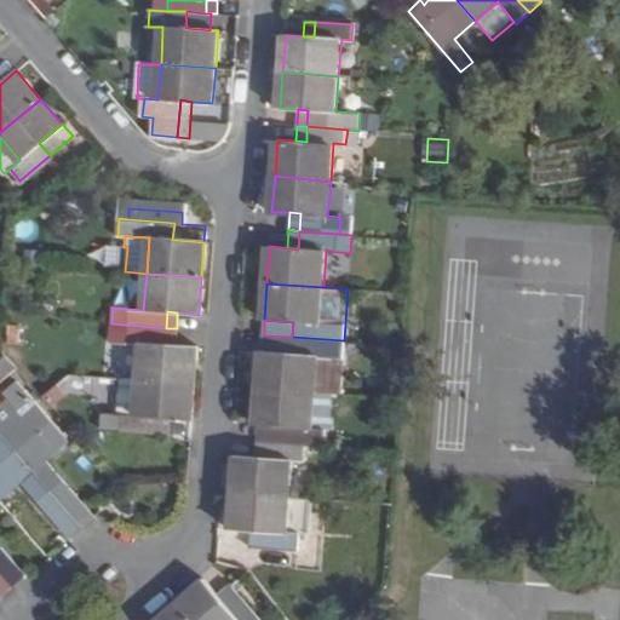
[(141,342),(138,379),(194,383),(196,346),(174,345),(165,344),(166,328),(112,323),(109,339),(141,342)]
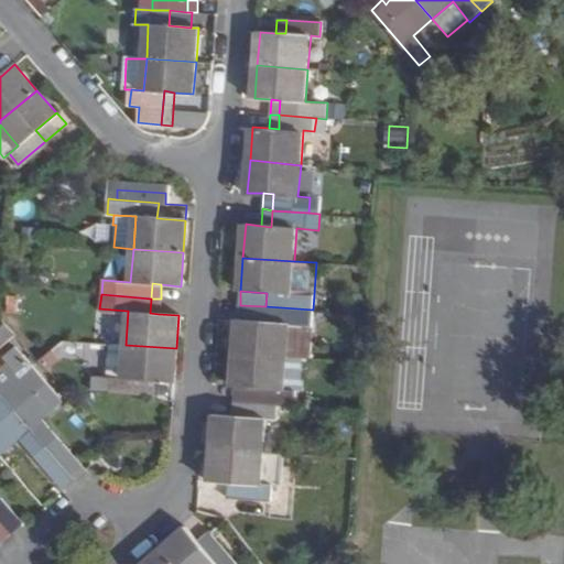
[(161,299),(151,299),(150,313),(159,314),(161,299)]
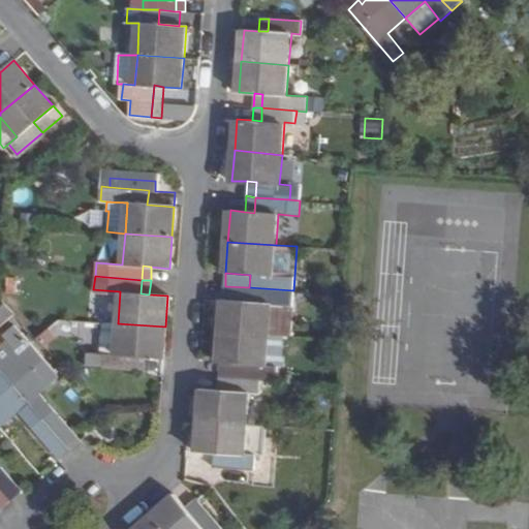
[(223,300),(248,302),(249,287),(225,286),(223,300)]
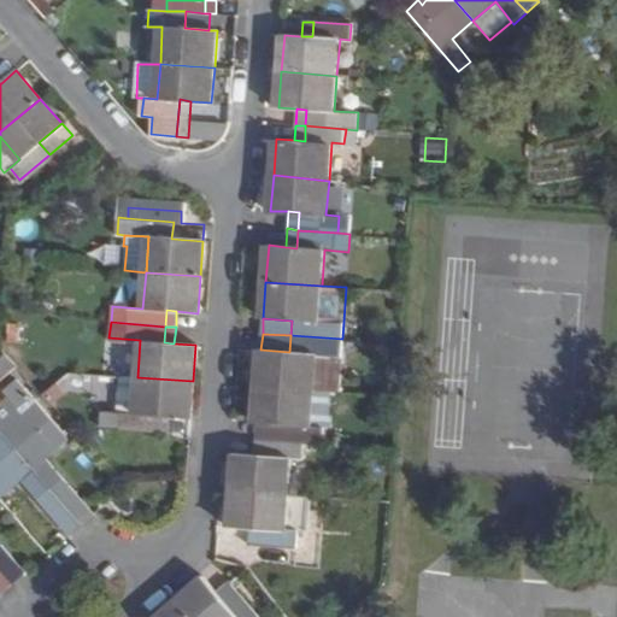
[(260,350),(258,386),(315,389),(333,391),(340,392),(342,339),(291,335),(289,352),(260,350)]
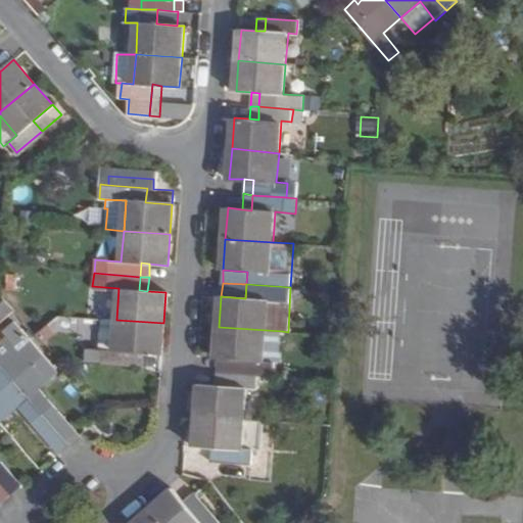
[(0,300),(0,322),(12,312),(1,299),(0,300)]
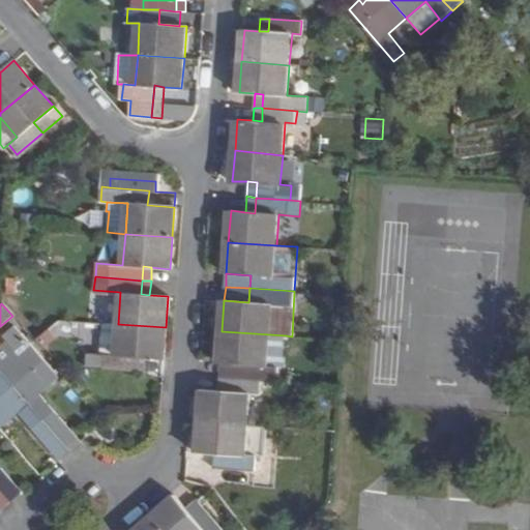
[(116,355),(118,324),(102,323),(100,354),(116,355)]
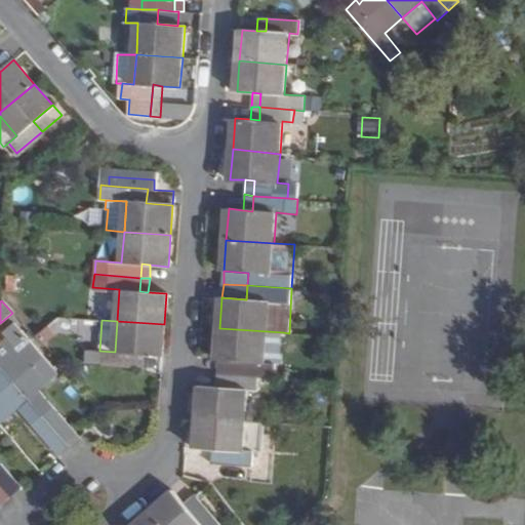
[(133,367),(134,354),(143,355),(163,356),(164,324),(117,321),(115,352),(99,351),(88,350),(87,364),(133,367)]
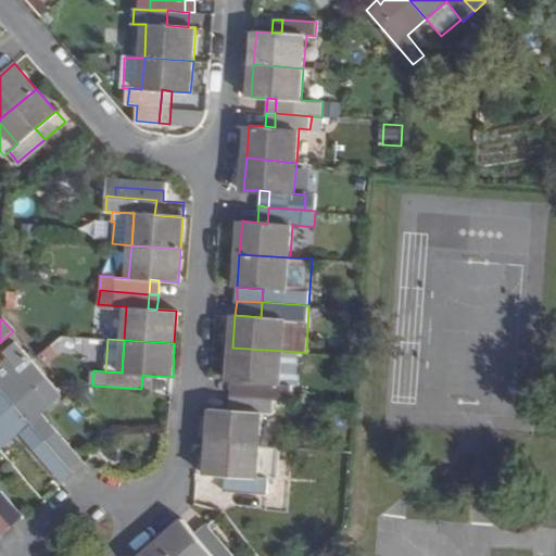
[(37,407),(46,401),(50,406),(61,396),(14,342),(3,353),(8,357),(17,370),(0,384),(0,387),(73,471),(84,462),(41,413),(37,407)]
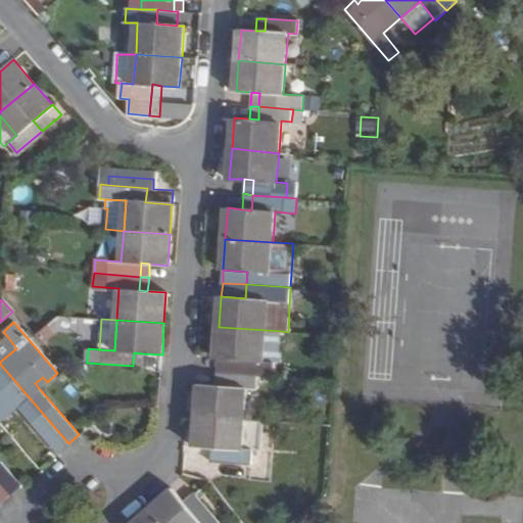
[(267,330),(219,327),(217,357),(241,359),(240,374),(257,375),(284,377),(285,362),(264,360),(267,330)]
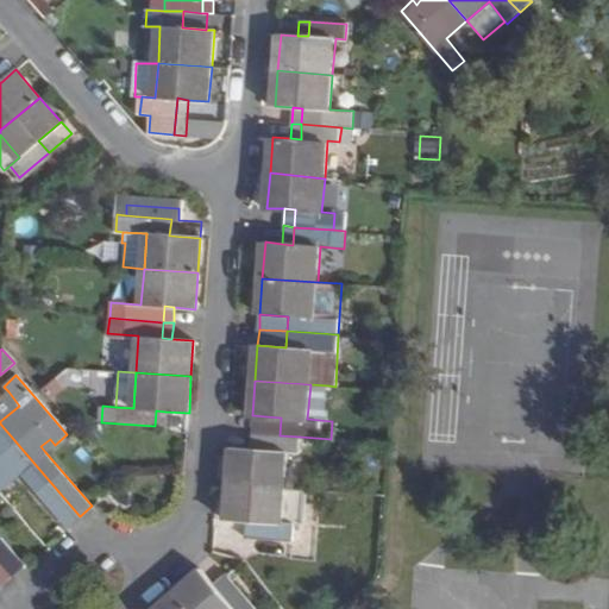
[(326,410),(328,385),(311,384),(307,419),(327,421),(330,410),(326,410)]
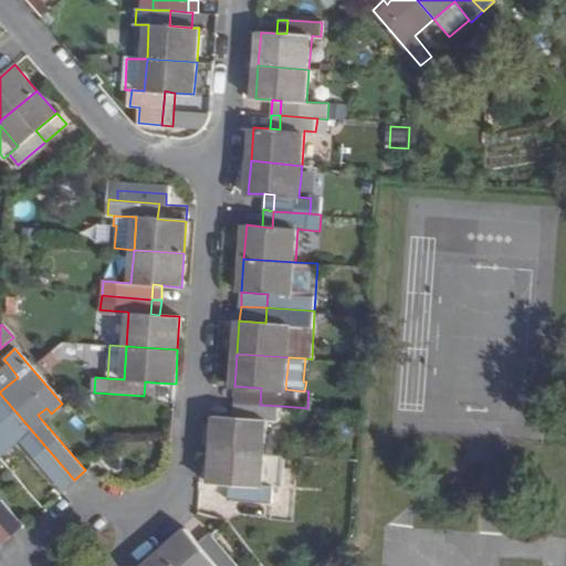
[(0,391),(18,377),(8,364),(0,369),(0,391)]
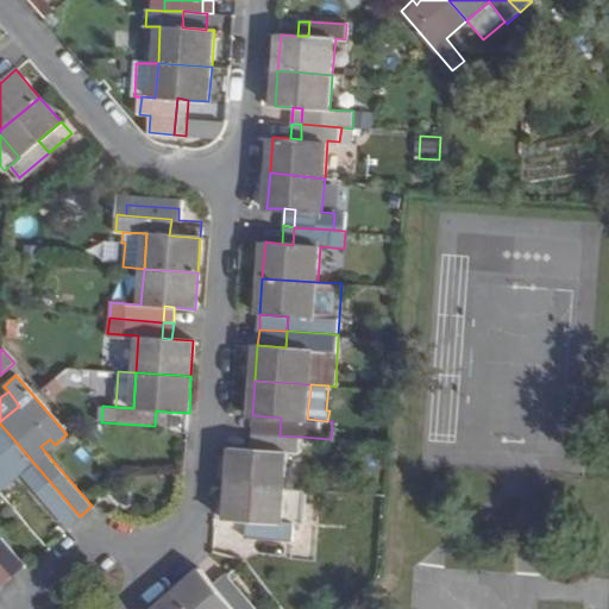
[(165,412),(156,410),(155,426),(164,427),(165,412)]
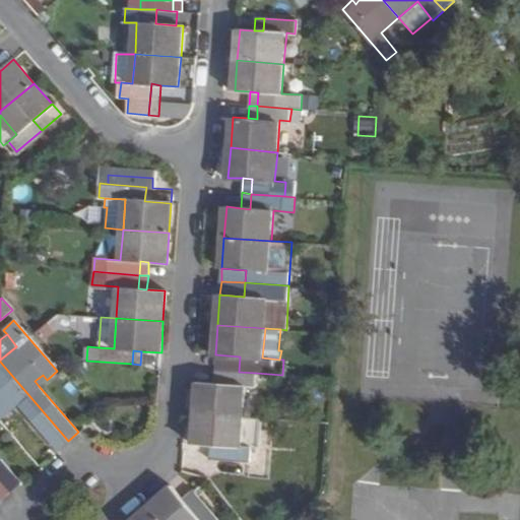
[(239,372),(240,356),(215,354),(214,370),(222,370),(239,372)]
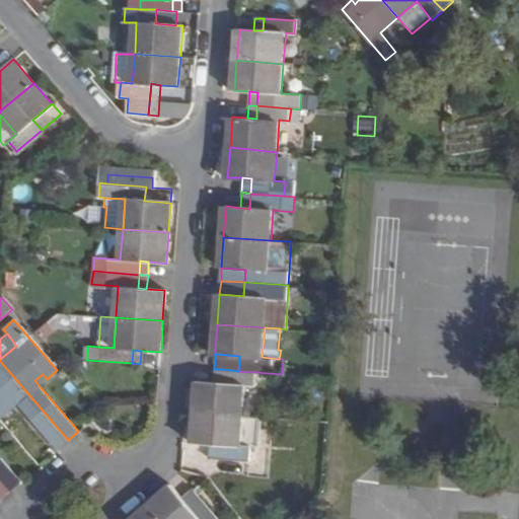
[(0,418),(1,419),(9,412),(5,406),(13,399),(57,449),(68,440),(0,361),(0,418)]
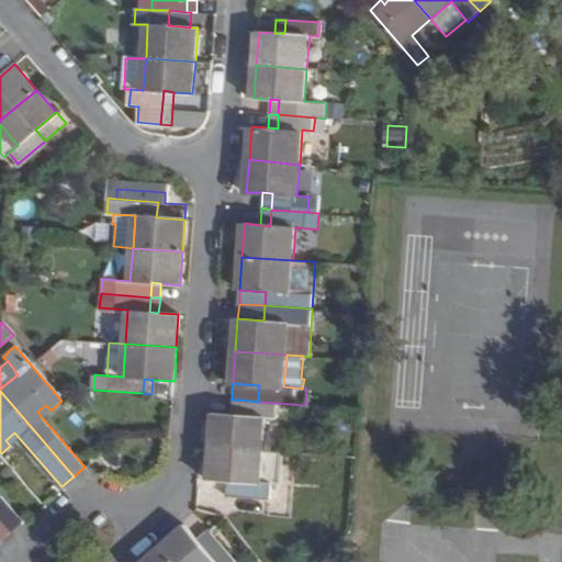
[(213,413),(211,446),(262,449),(265,416),(277,417),(277,403),(258,402),(240,400),(240,415),(231,414),(213,413)]
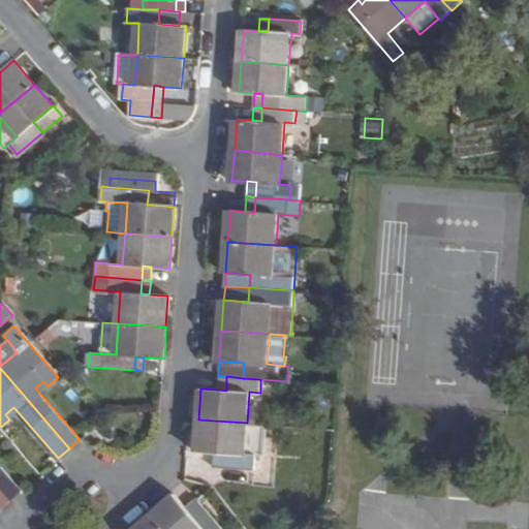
[(226,391),(226,376),(218,376),(217,390),(226,391)]
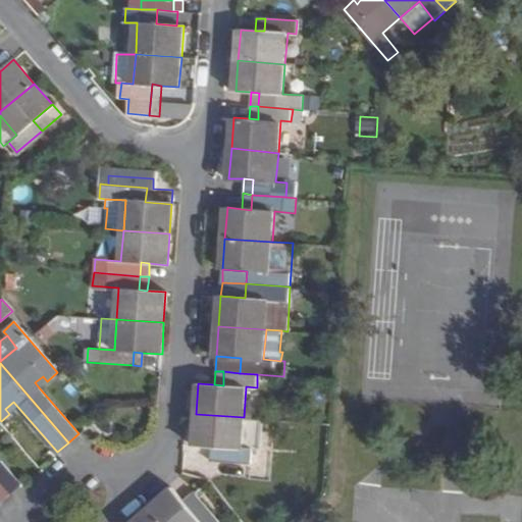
[(43,376),(35,382),(39,387),(47,381),(43,376)]
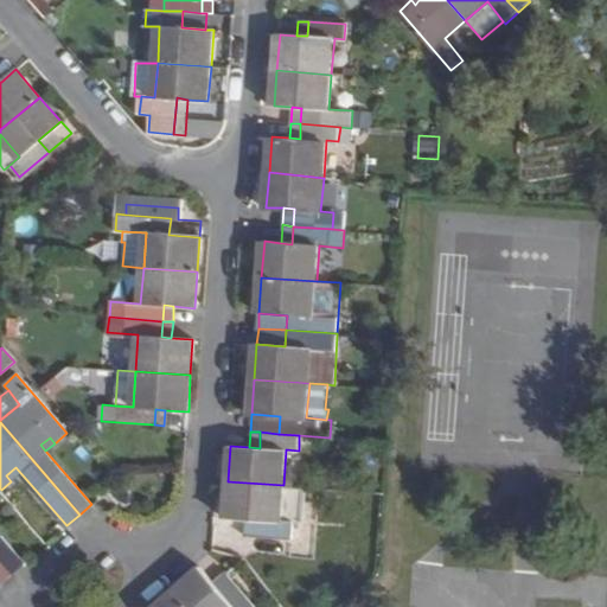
[(228,481),(225,517),(244,518),(253,518),(253,537),(293,540),(294,522),(281,521),(283,485),(228,481)]
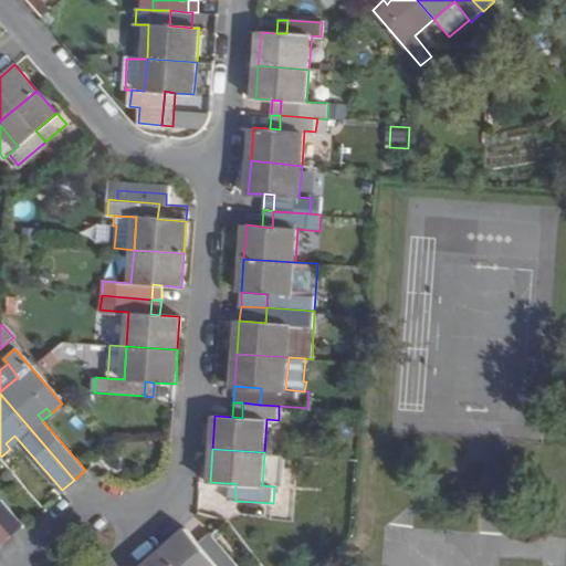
[(0,521),(11,534),(21,525),(0,500),(0,457),(1,457),(0,456),(0,521)]
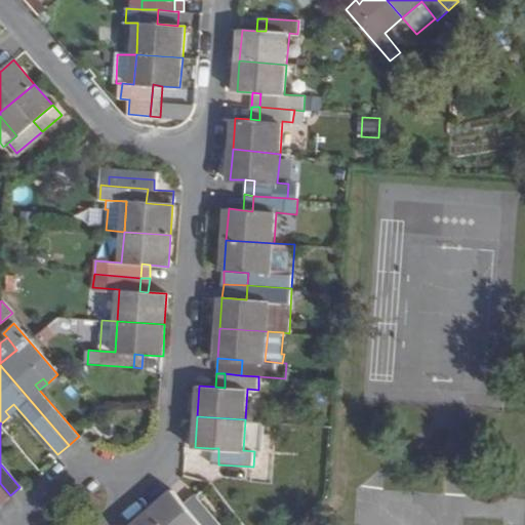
[(185,463),(206,461),(205,448),(185,449),(185,463)]
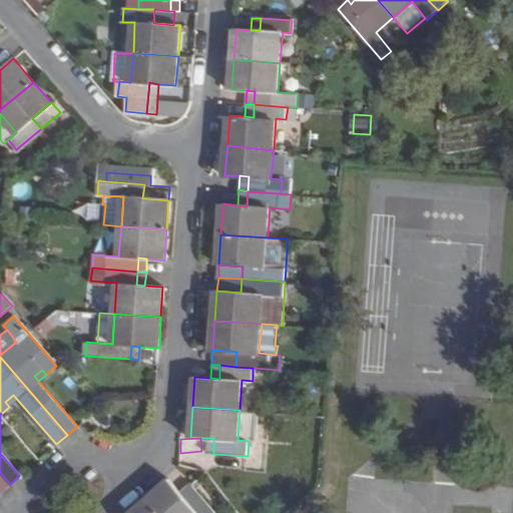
[(213,454),(213,438),(206,438),(205,453),(213,454)]
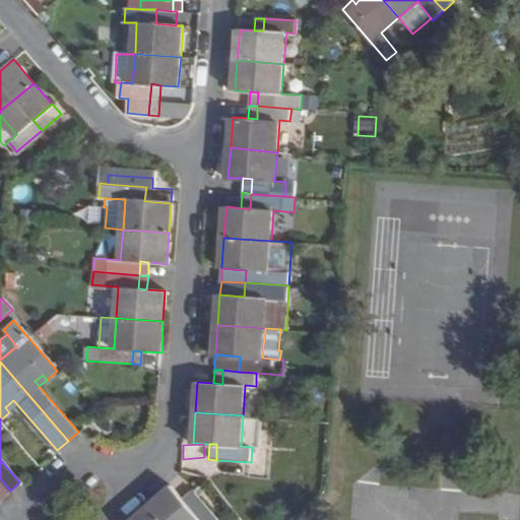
[(0,499),(10,491),(0,478),(0,499)]
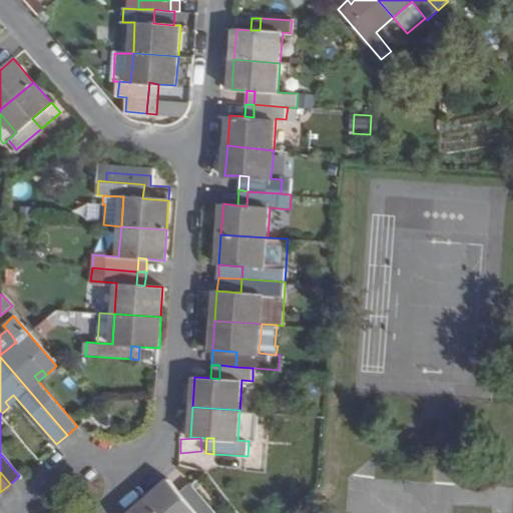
[(214,512),(196,492),(185,501),(181,495),(169,482),(147,501),(157,512),(214,512)]
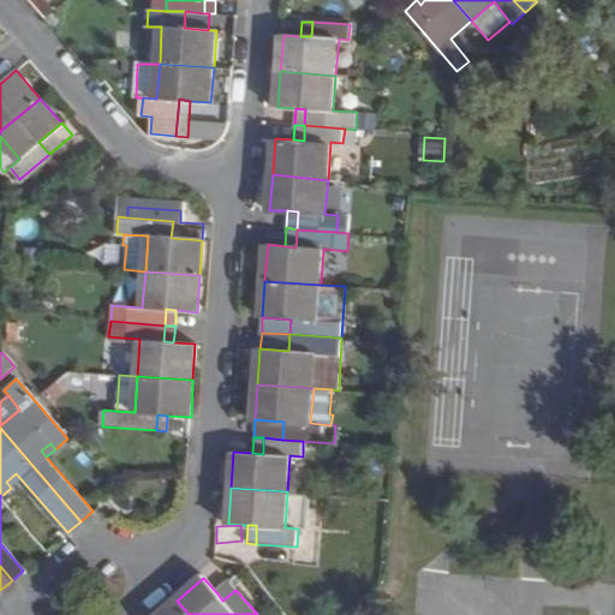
[(236,590),(230,583),(218,593),(222,601),(236,590)]
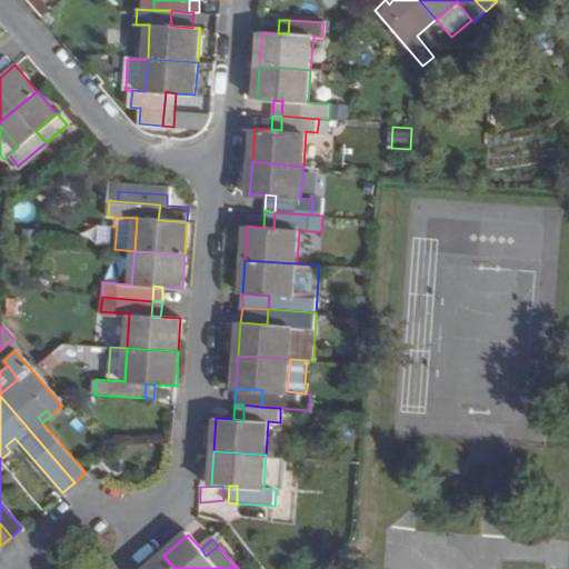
[(175,568),(163,556),(147,568),(175,568)]
